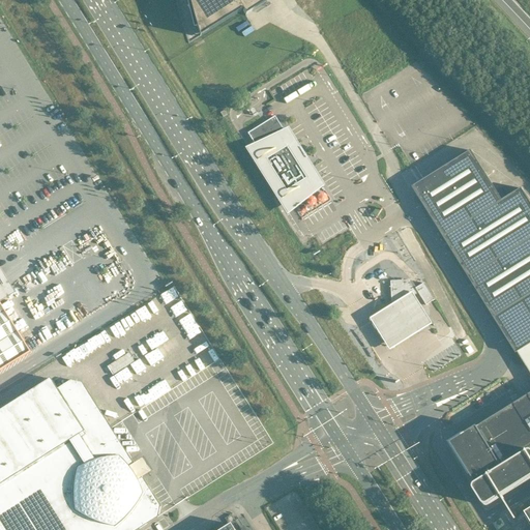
[(267,2),(265,0),(188,0),(190,7),(200,37),(242,10),(245,16),(267,2)]
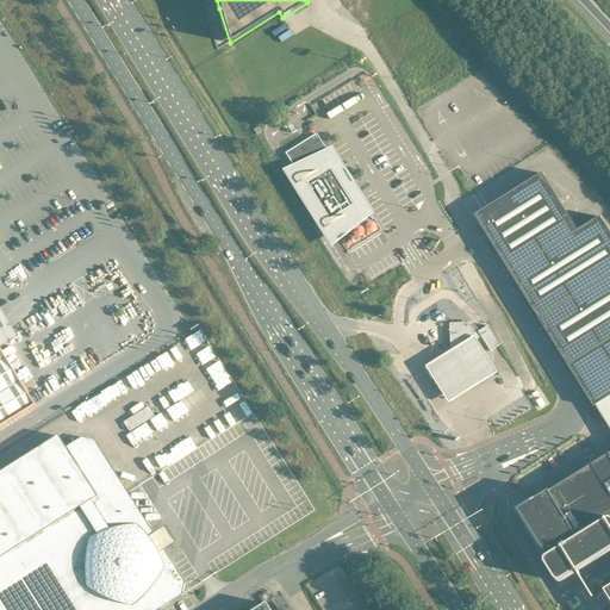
[(292,163),(293,165),(296,169),(294,170),(300,179),(300,178),(312,195),(311,197),(316,204),(317,203),(322,211),(321,211),(321,212),(322,212),(336,235),(344,230),(343,229),(353,224),(369,213),(355,191),(356,191),(355,190),(358,188),(341,163),(340,165),(329,149),(327,150),(316,135),(286,154),(287,156),(294,153),(298,159),(292,163)]
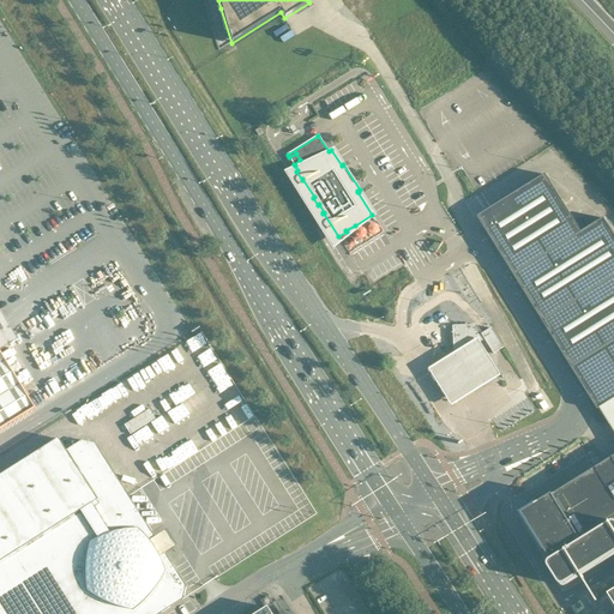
[(296,154),(289,157),(294,164),(300,160),(296,154)]
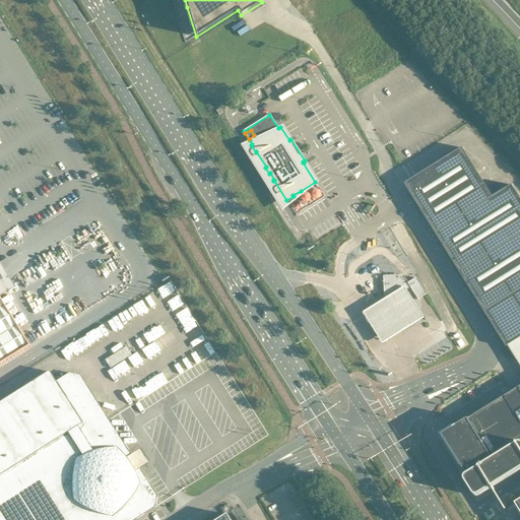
[(405,184),(460,273),(507,347),(519,338),(519,197),(512,185),(494,197),(463,148),(405,184)]
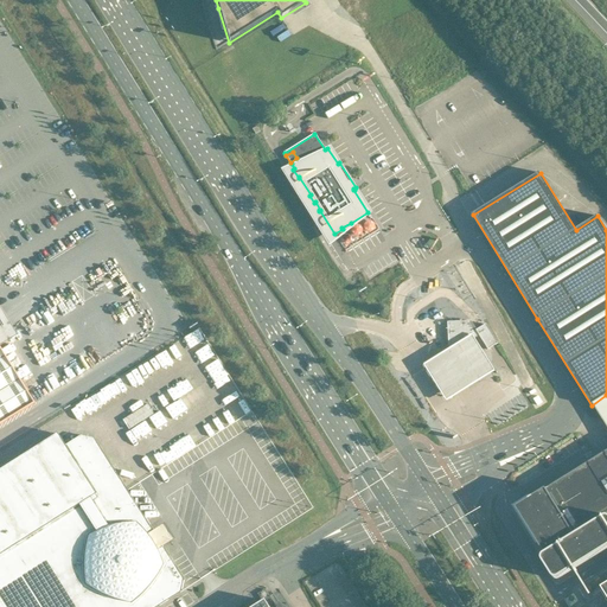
[(485,325),(484,326),(478,330),(477,330),(471,321),(447,323),(448,347),(473,346),(472,340),(474,339),(479,336),(489,350),(490,349),(496,345),(498,344),(485,325)]
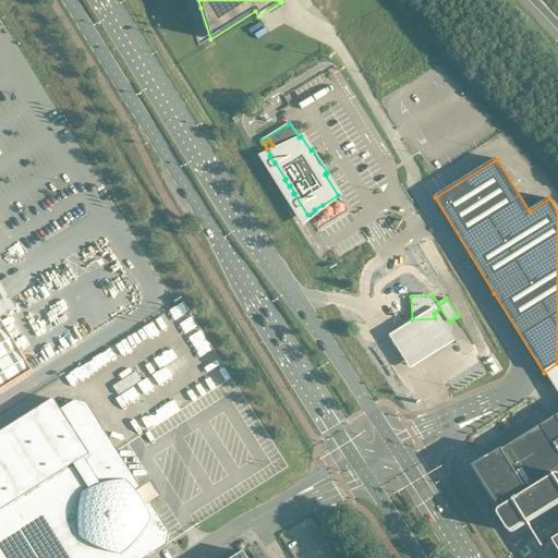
[(435,318),(412,319),(388,334),(409,367),(453,340),(436,312),(434,313),(435,318)]
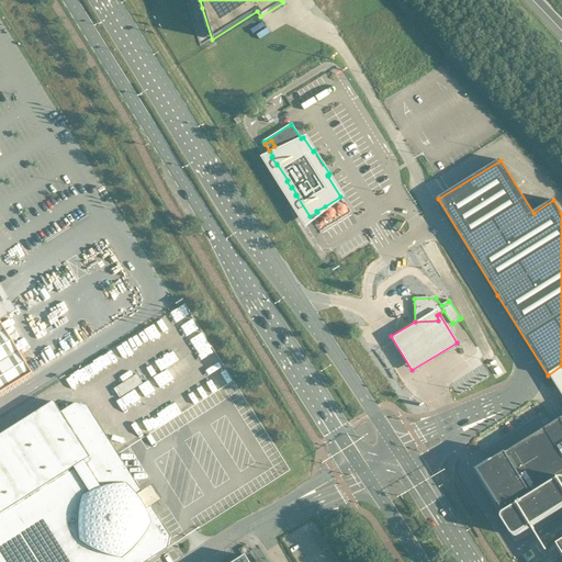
[(0,393),(32,374),(1,324),(0,322),(0,393)]
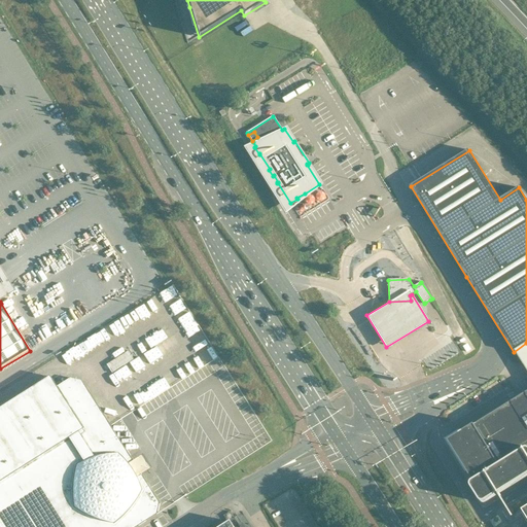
[(117,329),(133,323),(130,315),(114,321),(117,329)]
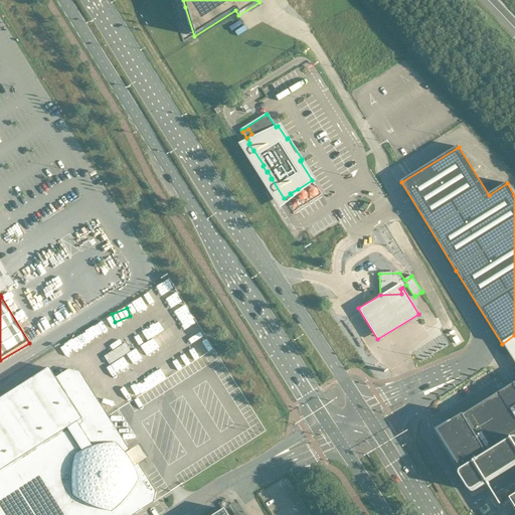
[(103,332),(110,328),(106,320),(99,324),(103,332)]
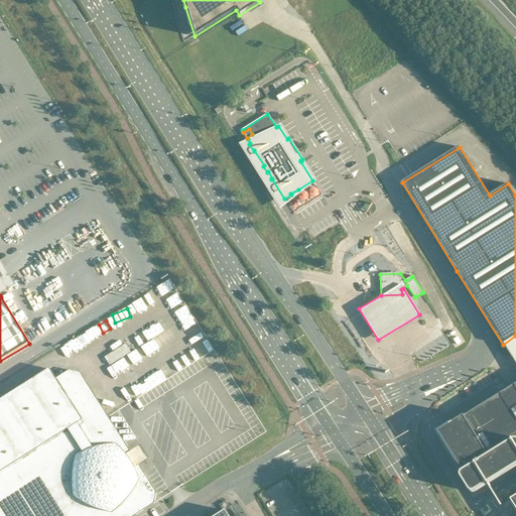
[(134,348),(152,338),(146,328),(129,338),(134,348)]
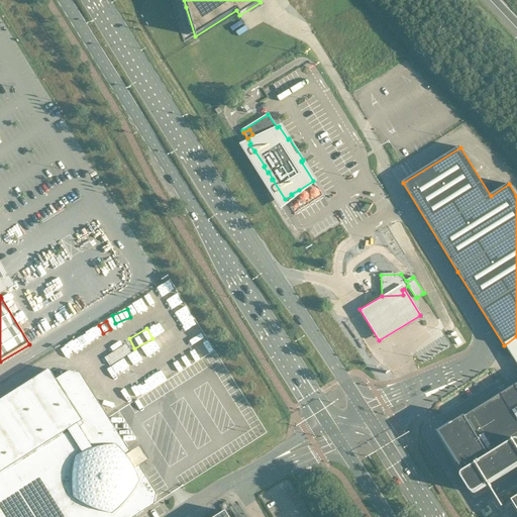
[(516,339),(507,346),(516,363),(516,339)]
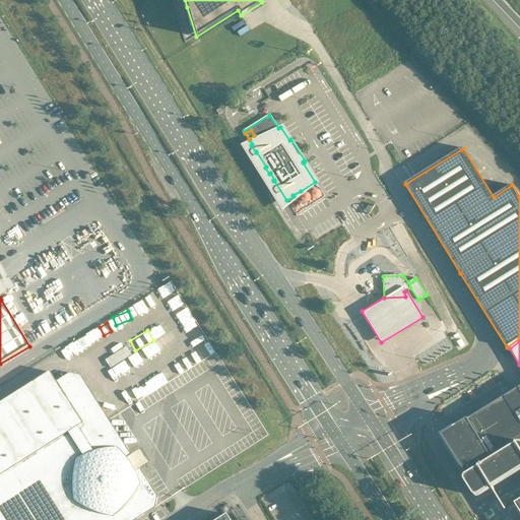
[(112,368),(132,354),(127,345),(107,360),(112,368)]
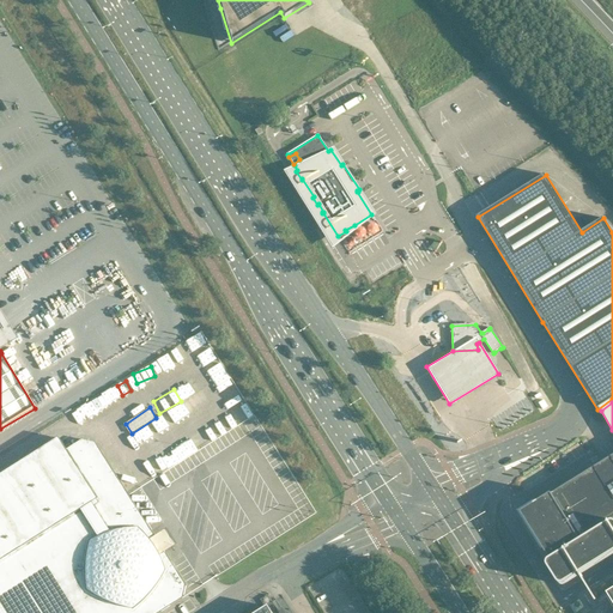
[(184,586),(164,552),(158,556),(152,546),(147,539),(152,536),(93,442),(80,439),(64,450),(58,439),(0,474),(0,612),(158,612),(182,599),(184,586)]
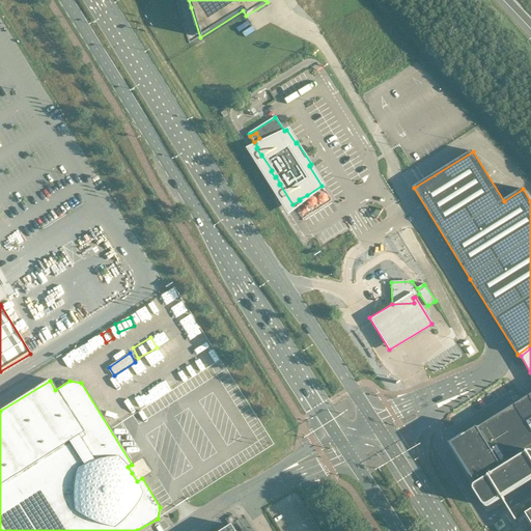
[(530,395),(466,437),(465,436),(451,444),(472,477),(477,485),(476,486),(475,487),(475,488),(475,490),(475,491),(476,492),(483,504),(484,505),(485,506),(486,506),(487,507),(488,507),(488,506),(490,506),(491,506),(530,480),(530,395)]
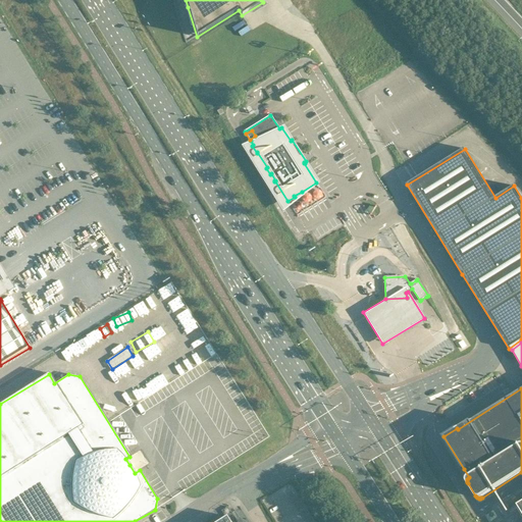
[(142,451),(127,460),(135,472),(150,463),(142,451)]
